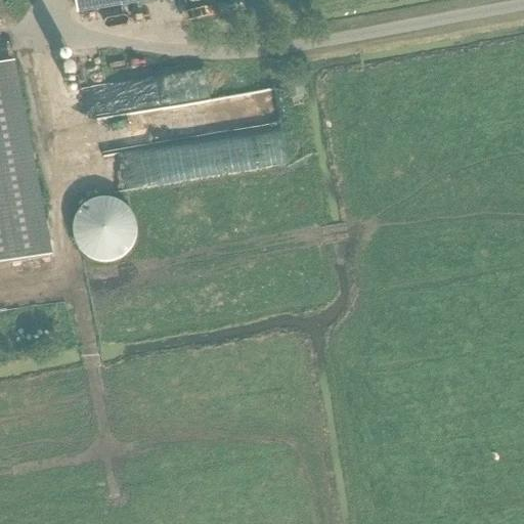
[(71,0),(74,13),(124,4),(146,0),(71,0)]
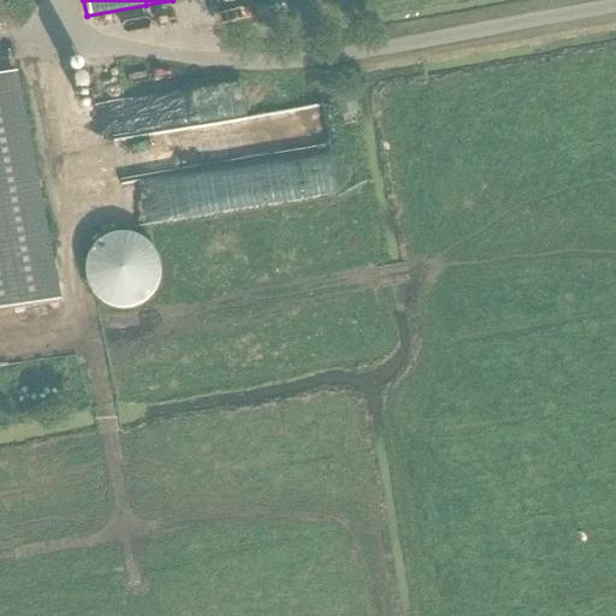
[(78,64),(72,63),(69,61),(63,63),(58,66),(53,70),(51,76),(51,81),(52,86),(54,92),(58,95),(63,98),(69,98),(73,96),(78,94),(82,90),(86,88),(87,82),(86,76),(83,71),(81,67),(78,64)]
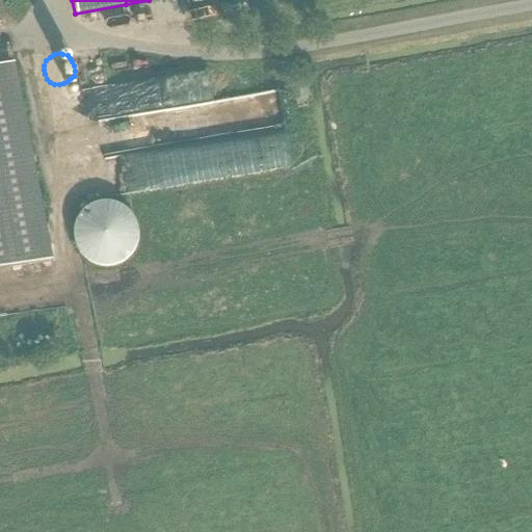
[(0,269),(53,260),(16,62),(0,65),(0,269)]
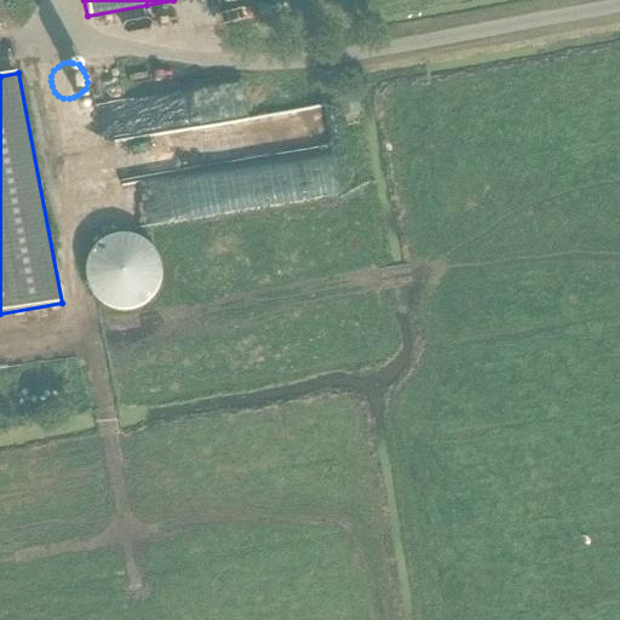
[(196,93),(109,101),(112,131),(204,124),(201,97),(196,97),(196,93)]
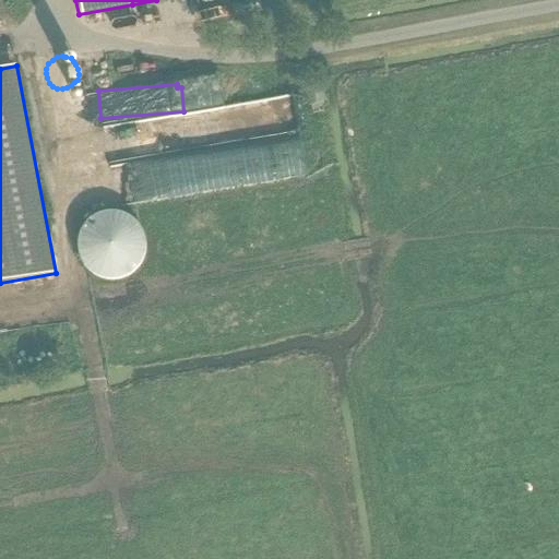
[(269,96),(272,127),(299,123),(296,93),(269,96)]
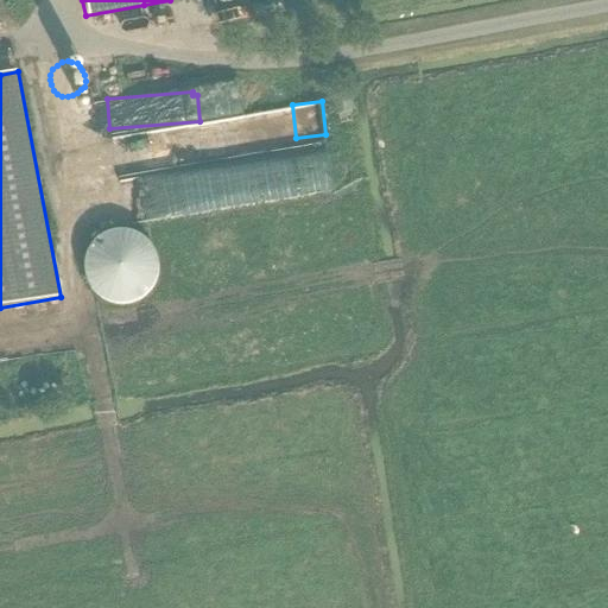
[(128,230),(121,230),(115,230),(108,233),(102,235),(97,239),(93,244),(89,249),(86,255),(84,261),(83,268),(84,274),(86,282),(89,287),(93,293),(97,298),(102,302),(108,304),(115,306),(121,306),(128,306),(134,304),(141,302),(146,298),(151,293),(154,287),(158,282),(159,274),(160,268),(159,261),(158,255),(154,249),(151,244),(146,239),(141,235),(134,233),(128,230)]
